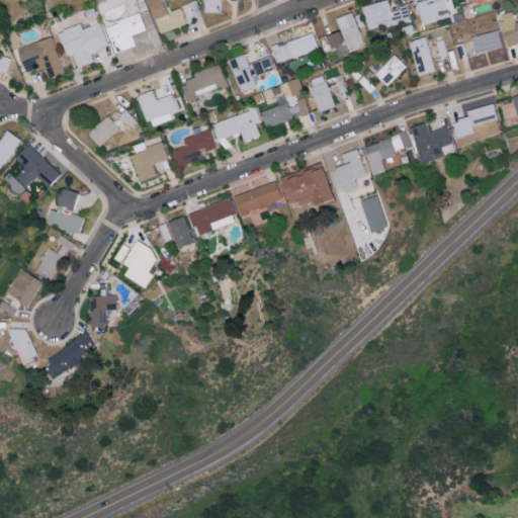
[(147,0),(158,33),(186,23),(180,7),(169,11),(165,0),(147,0)]
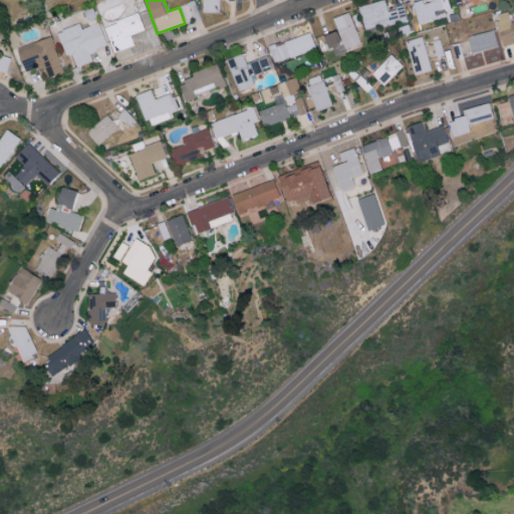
[(220,11),(219,0),(202,0),(203,12),(220,11)]
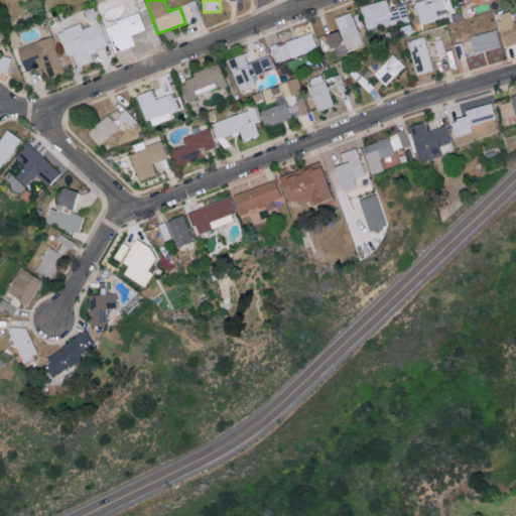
[(366,29),(408,20),(405,5),(389,8),(386,0),(385,0),(361,5),(366,29)]
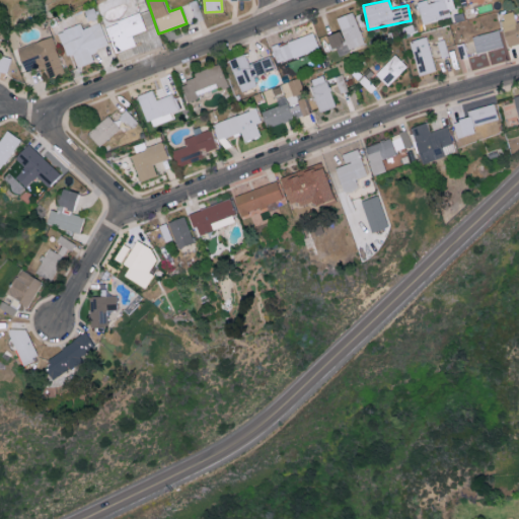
[(456,13),(452,0),(428,0),(418,3),(423,22),(456,13)]
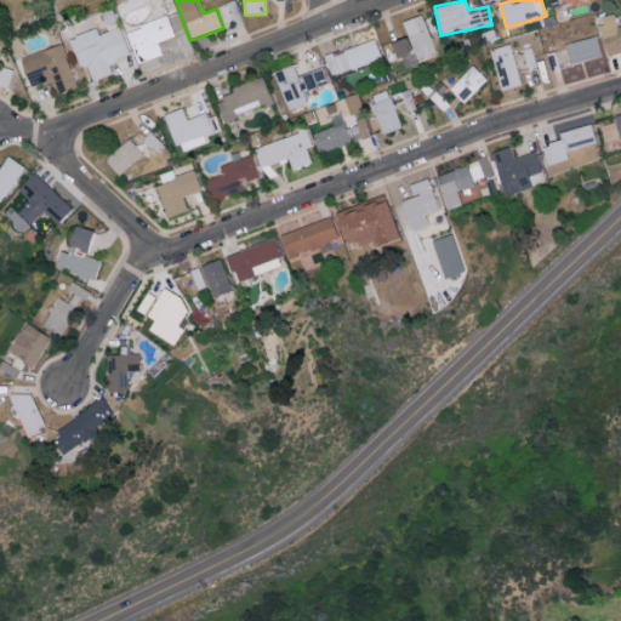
[(437,52),(422,13),(403,21),(417,60),(437,52)]
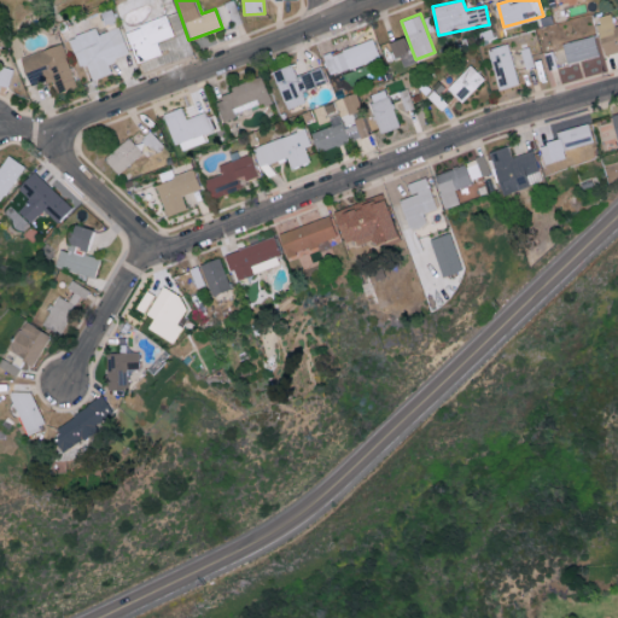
[(617,51),(617,24),(614,25),(611,13),(595,17),(606,54),(617,51)]
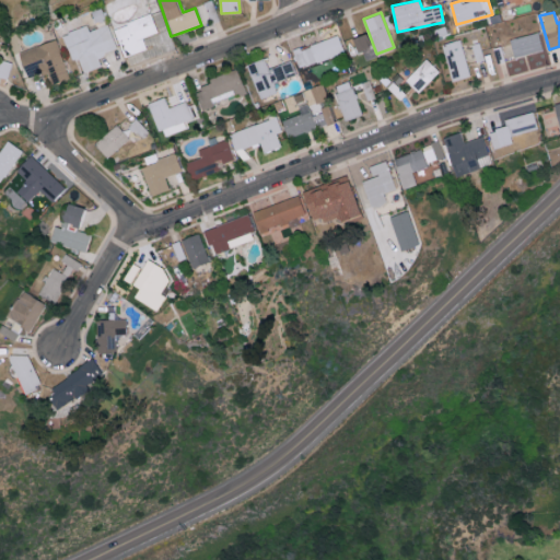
[(114,27),(124,57),(147,49),(142,37),(158,32),(151,14),(114,27)]
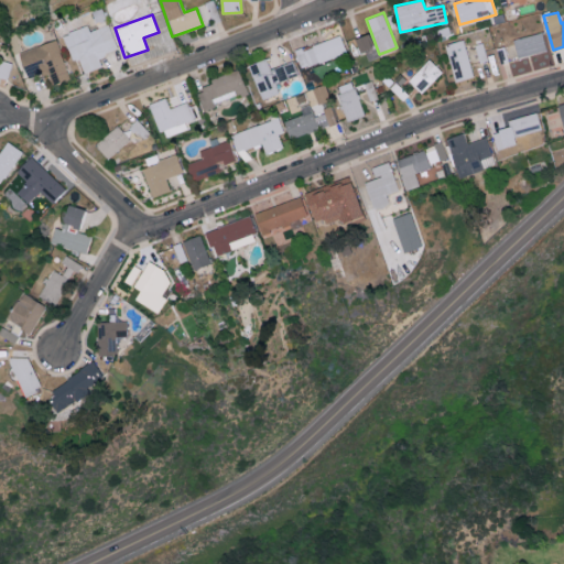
[(64,33),(72,61),(79,58),(83,73),(101,67),(98,55),(117,50),(109,24),(89,30),(88,26),(64,33)]
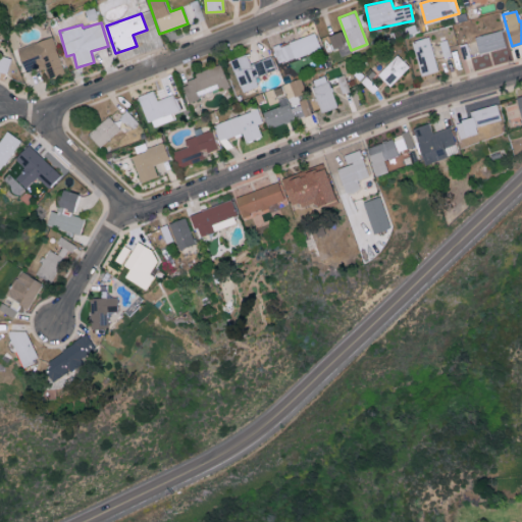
[(475,36),(478,53),(506,47),(502,30),(475,36)]
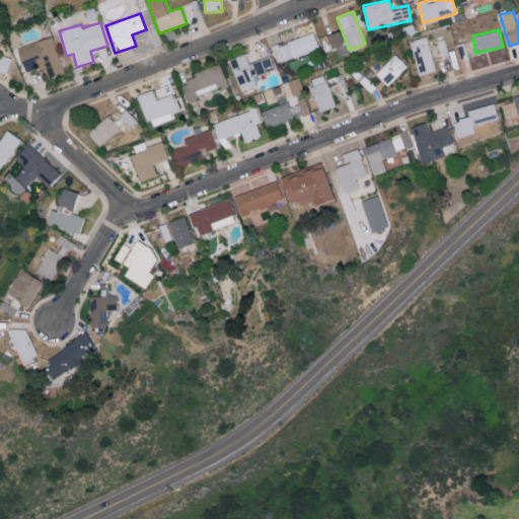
[(331,49),(345,44),(340,30),(326,35),(331,49)]
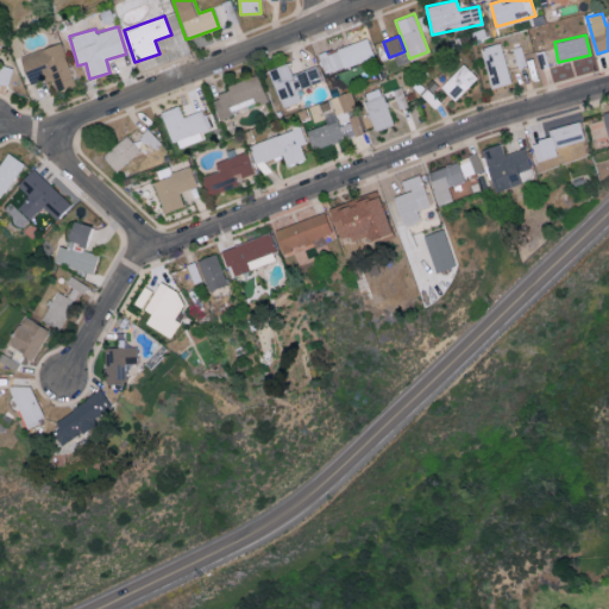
[(375,58),(369,38),(319,54),(324,73),(375,58)]
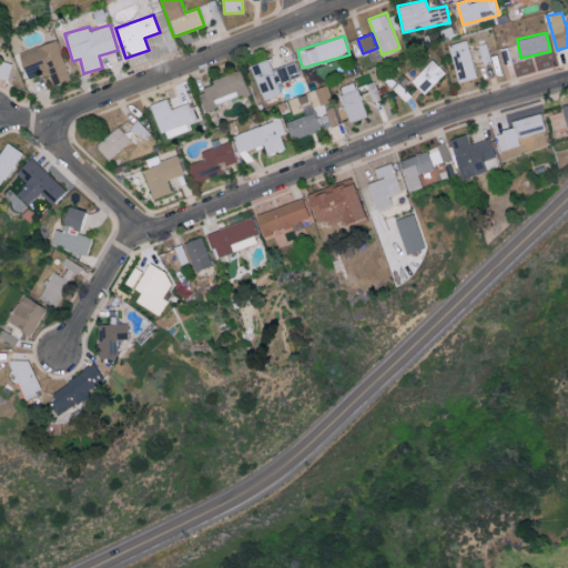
[(19,51),(27,79),(49,73),(52,84),(69,81),(59,40),(19,51)]
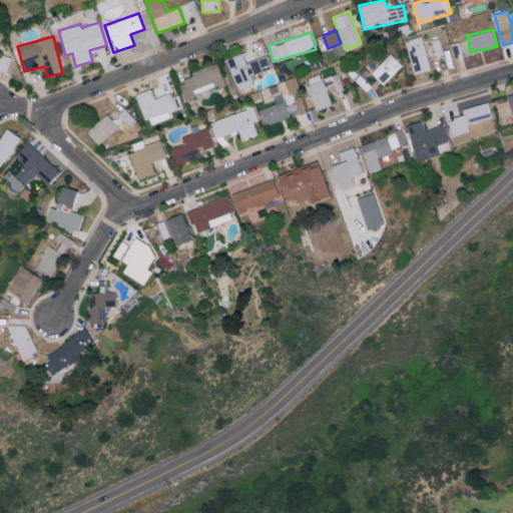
[(413,74),(430,70),(421,36),(404,40),(413,74)]
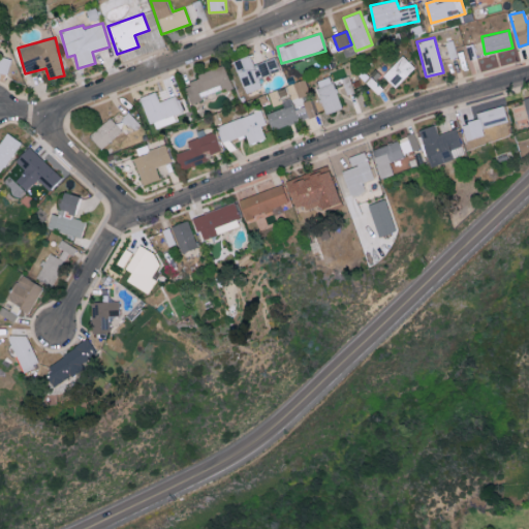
[(449,59),(457,57),(452,40),(444,42),(449,59)]
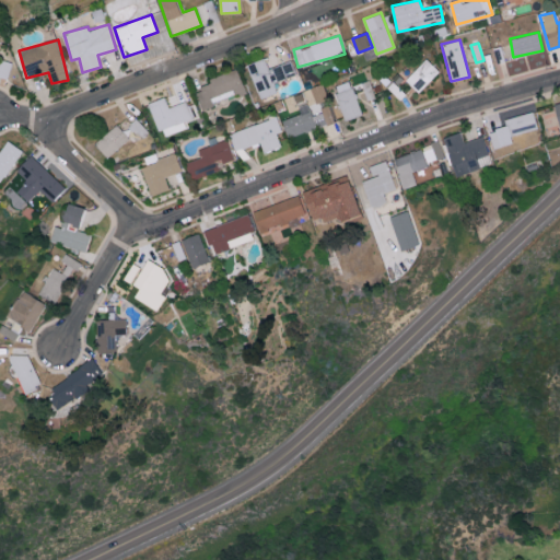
[(246,65),(259,100),(277,93),(273,83),(296,74),(291,60),(268,69),(265,58),(246,65)]
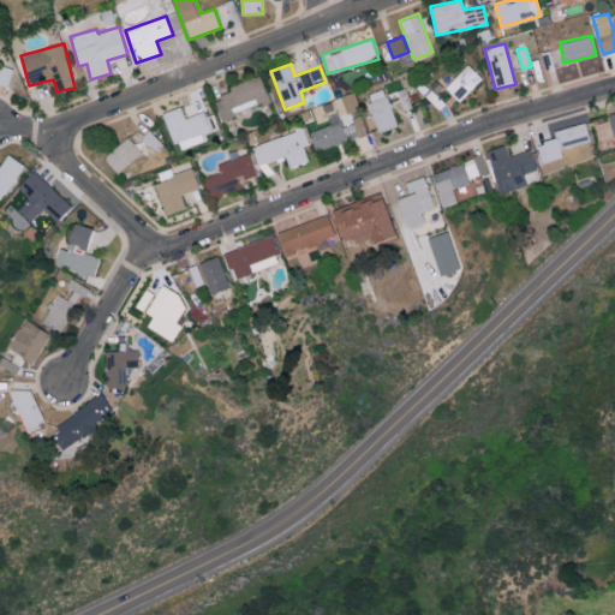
[(461,102),(483,78),(467,64),(446,88),(461,102)]
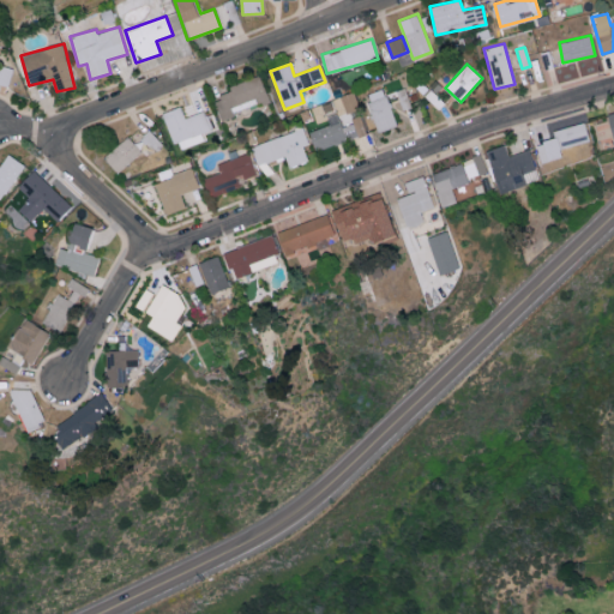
[(0,84),(7,88),(12,71),(0,66),(0,84)]
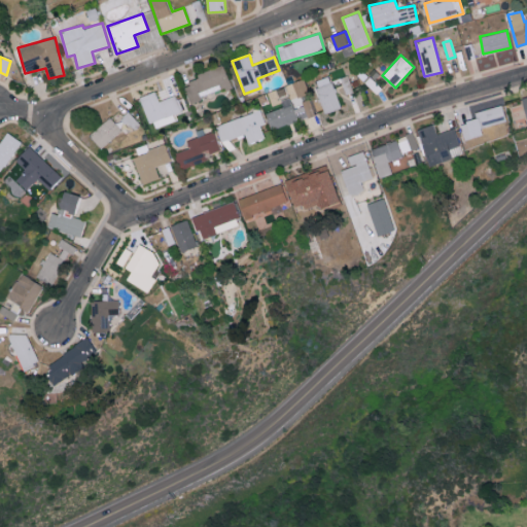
[(182,81),(189,102),(230,88),(222,67),(182,81)]
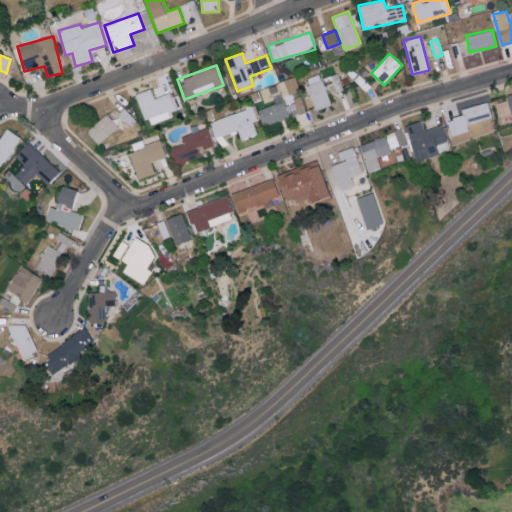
[(315,110),(330,105),(319,73),(304,79),(315,110)]
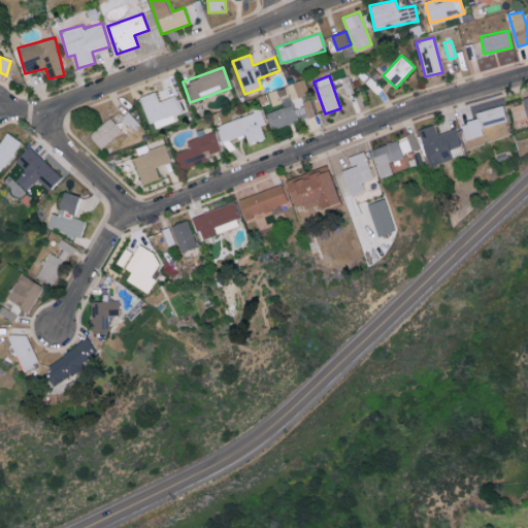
[(315,116),(308,96),(307,97),(303,79),(286,85),(290,98),(281,100),(283,107),(266,112),(271,129),(315,116)]
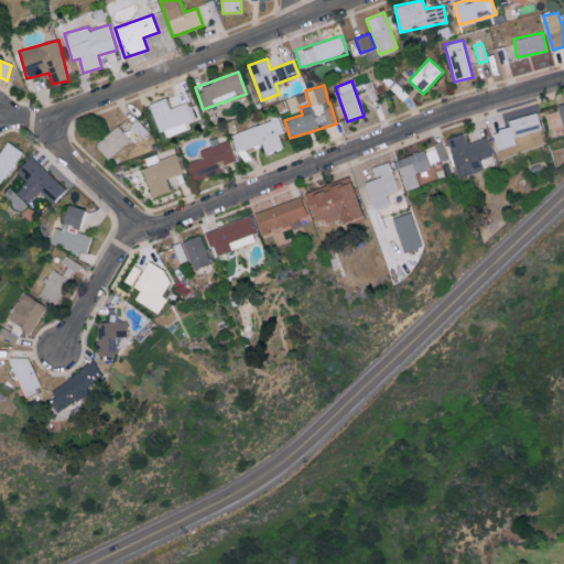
[(186,129),(184,122),(194,119),(187,101),(170,108),(165,97),(149,104),(159,131),(167,129),(171,136),(186,129)]
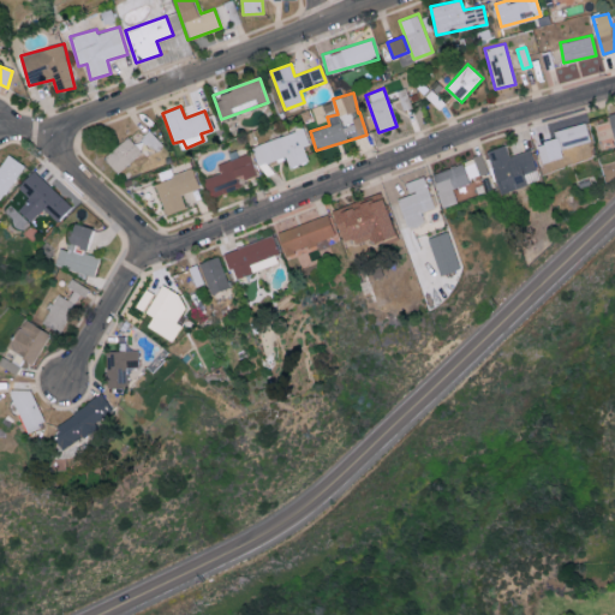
[(590,142),(586,123),(555,130),(561,156),(577,153),(574,145),(590,142)]
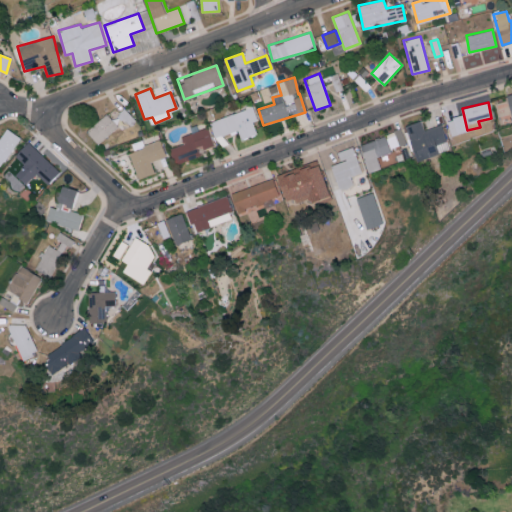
[(257,134),(253,121),(258,120),(253,107),(210,121),(219,147),(227,144),(224,135),(237,130),(241,140),(257,134)]
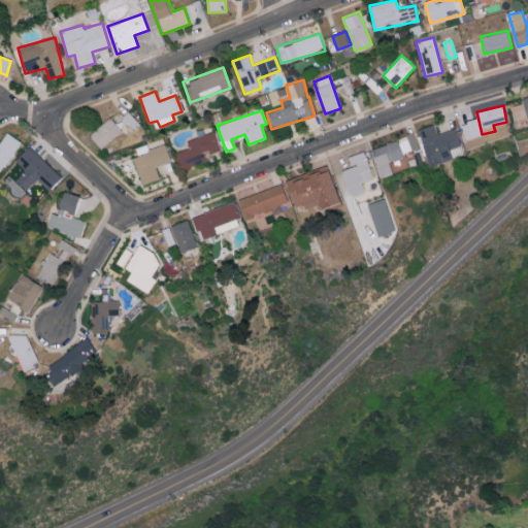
[(101,149),(122,130),(109,117),(89,135),(101,149)]
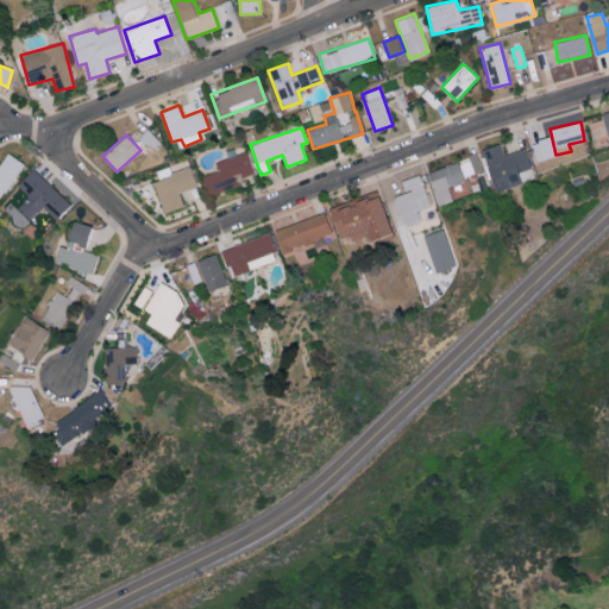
[(537,159),(551,157),(548,143),(534,145),(537,159)]
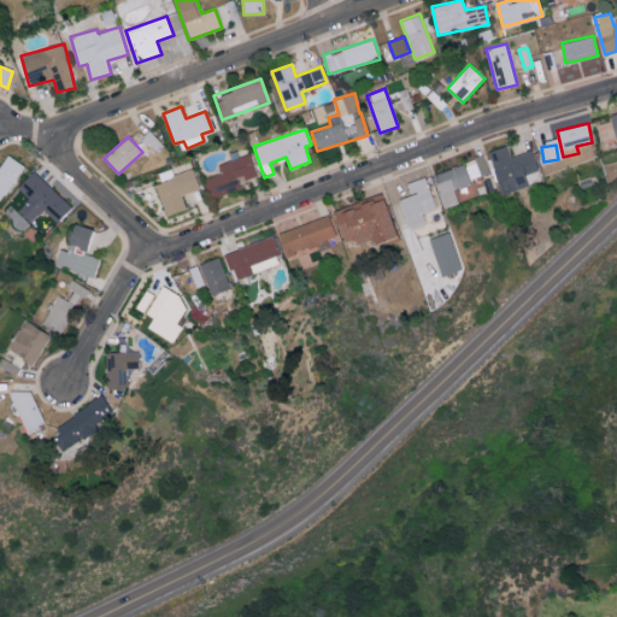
[(529,184),(526,175),(539,170),(532,150),(511,157),(506,146),(487,153),(503,195),(529,184)]
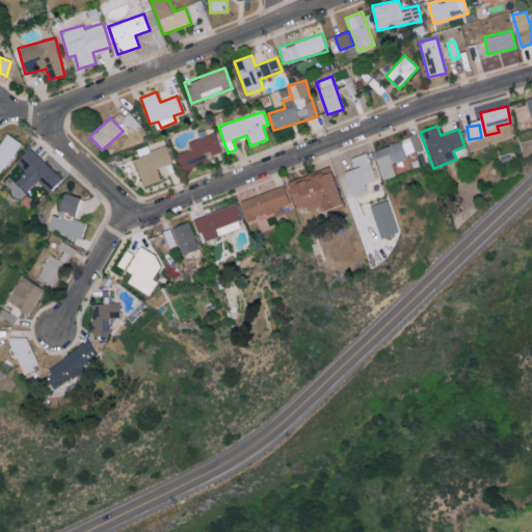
[(177,154),(182,170),(210,162),(208,156),(222,152),(216,132),(187,141),(190,150),(177,154)]
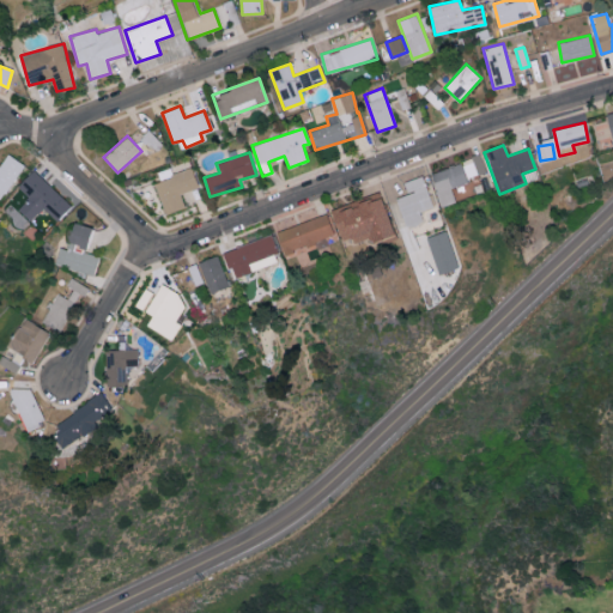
[(25,165),(8,153),(0,165),(0,199),(1,200),(25,165)]
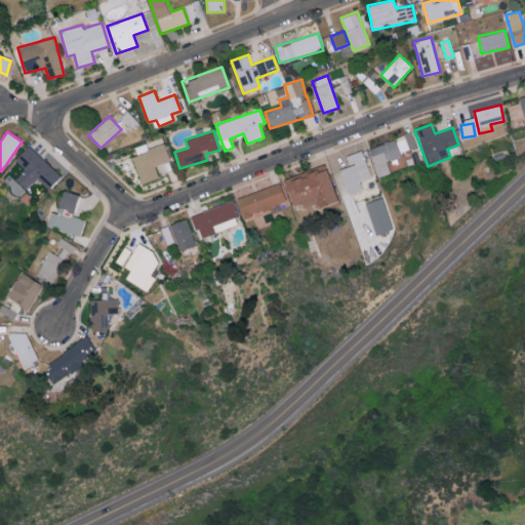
[(368,148),(378,177),(391,173),(387,159),(416,149),(411,133),(368,148)]
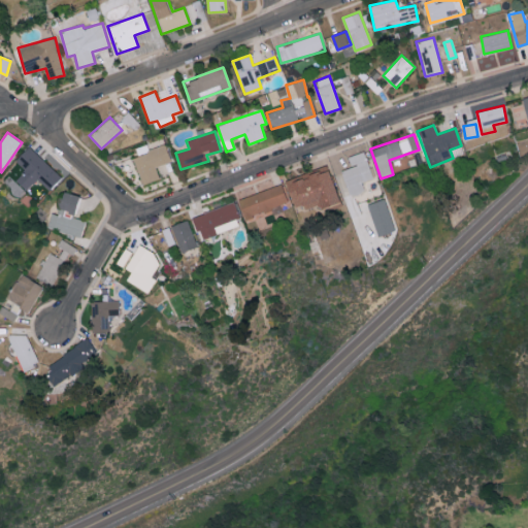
[(142,185),(159,178),(155,167),(171,161),(165,143),(149,150),(146,144),(136,149),(138,156),(133,158),(142,185)]
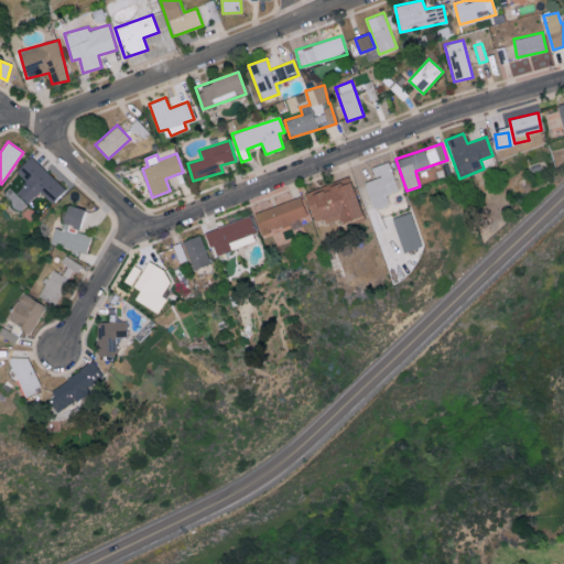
[(17,172),(26,182),(17,193),(28,203),(39,192),(52,204),(65,190),(31,156),(17,172)]
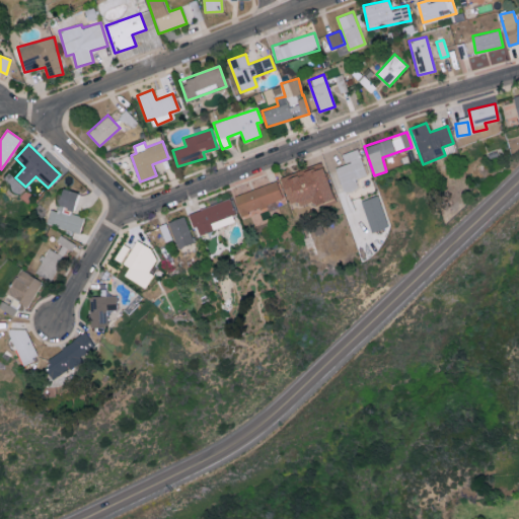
[(366,175),(359,149),(342,153),(345,164),(337,167),(343,193),(359,189),(356,178),(366,175)]
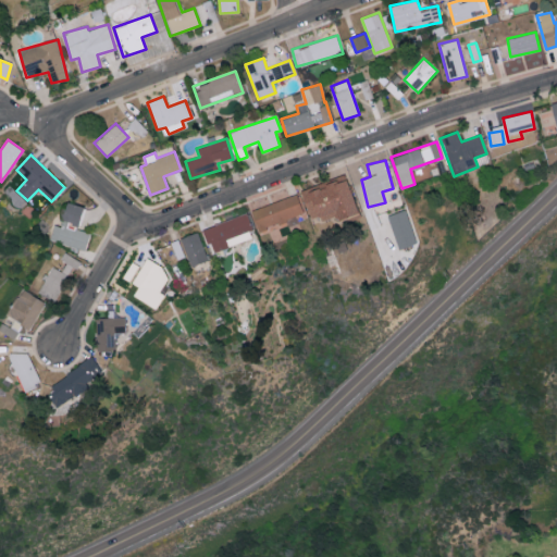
[(358,214),(345,175),(301,190),(310,218),(320,214),(322,220),(337,214),(339,221),(358,214)]
